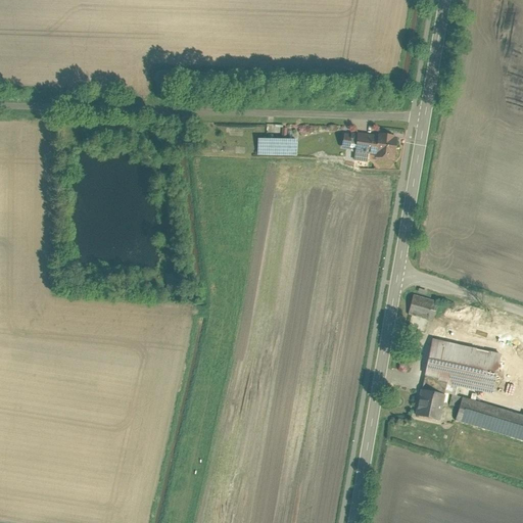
[(392,161),(394,137),(376,135),(375,139),(374,154),(373,159),(392,161)]
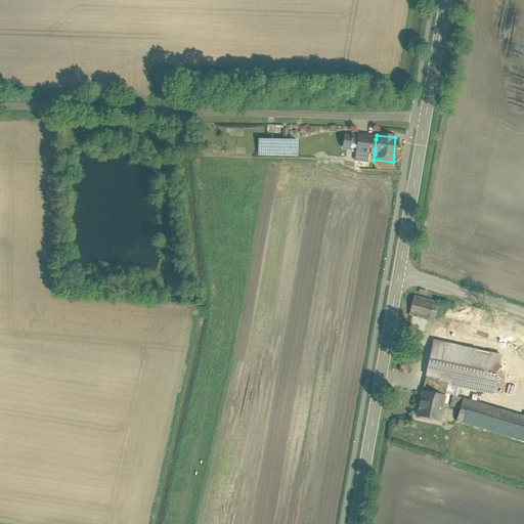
[(376,139),(342,136),(341,148),(352,149),(352,153),(375,155),(376,139)]
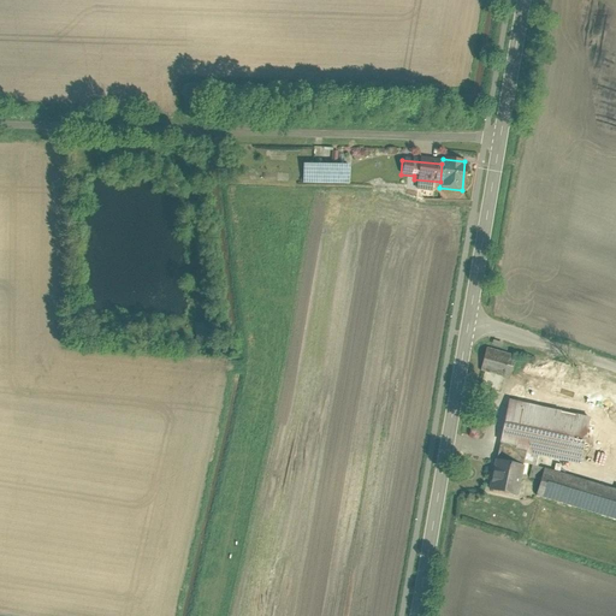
[(345,165),(300,164),(298,183),(345,183),(345,165)]
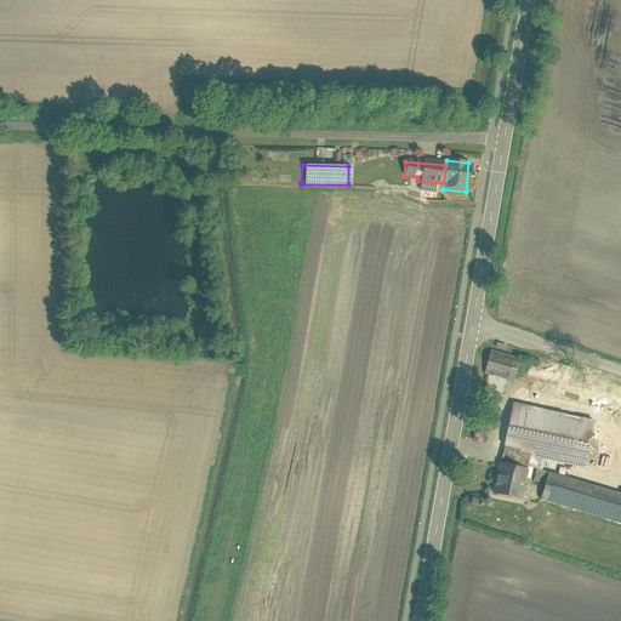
[(514,359),(491,353),(485,375),(508,381),(514,359)]
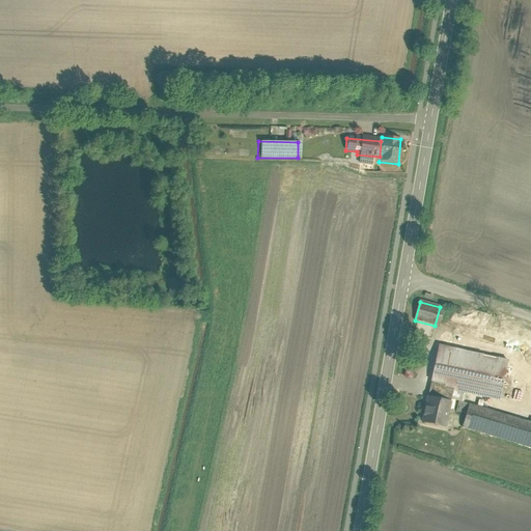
[(485,341),(452,334),(451,343),(483,351),(485,341)]
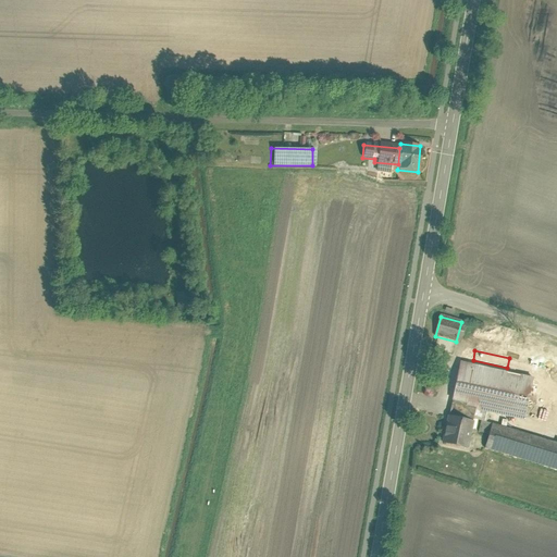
[(553,378),(555,367),(509,357),(509,358),(507,368),(532,373),(553,378)]
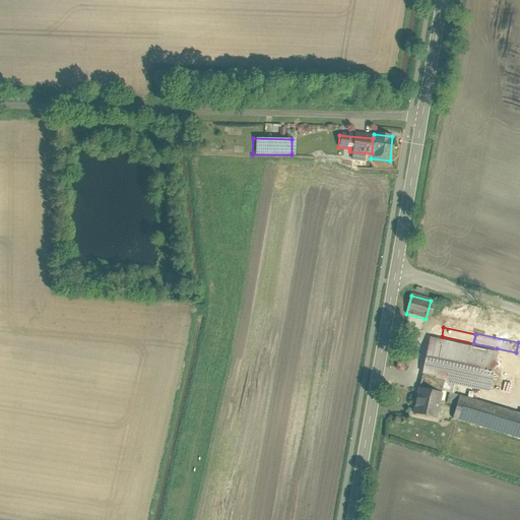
[(438,340),(429,338),(419,377),(488,392),(497,348),(473,343),(442,336),(439,335),(438,340)]
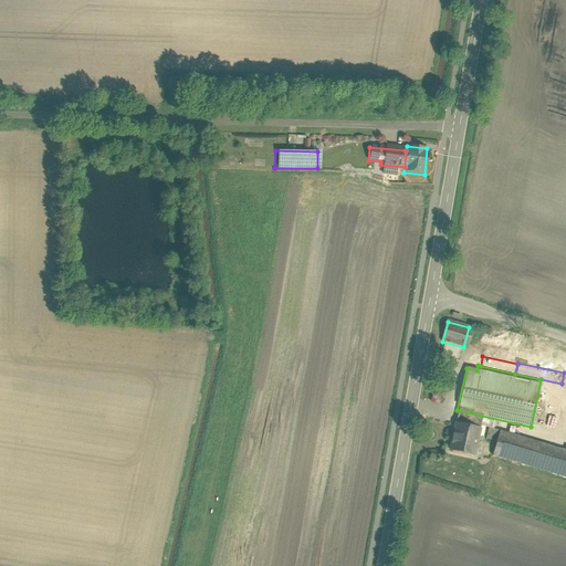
[(478,429),(452,422),(444,451),(470,458),(478,429)]
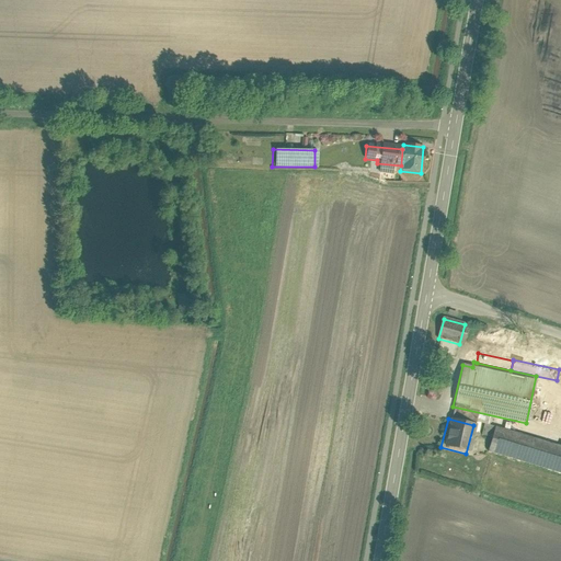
[(560,447),(496,427),(489,451),(560,473),(560,447)]
